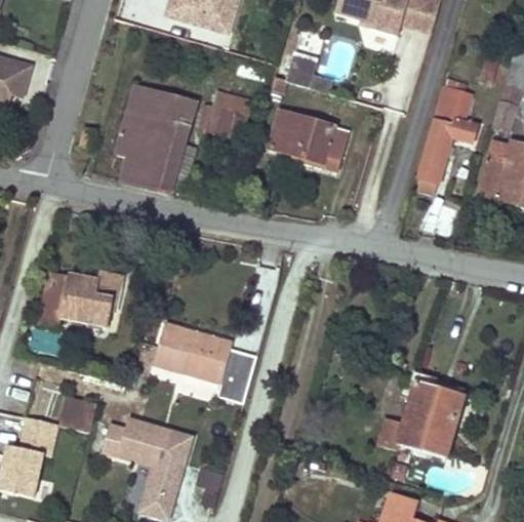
[(169,0),(166,13),(211,26),(217,0),(169,0)]
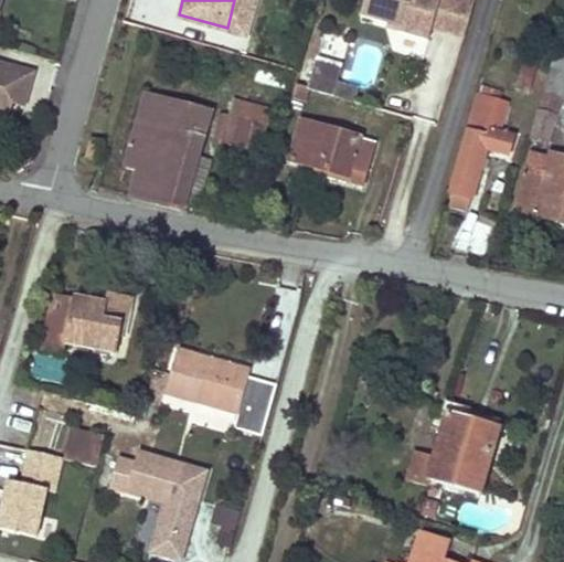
[(245,33),(253,0),(234,0),(227,28),(245,33)]
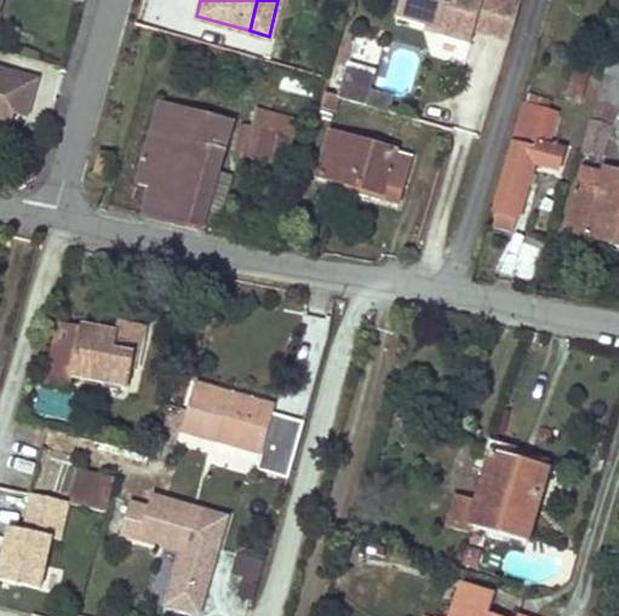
[(506,39),(519,0),(397,0),(394,15),(423,23),(436,27),(435,32),(468,41),(473,28),(506,39)]
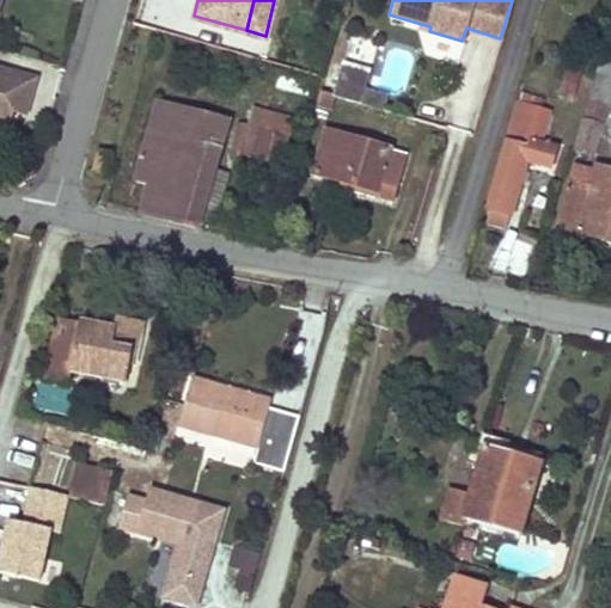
[(610,56),(603,54),(597,72),(605,75),(610,56)]
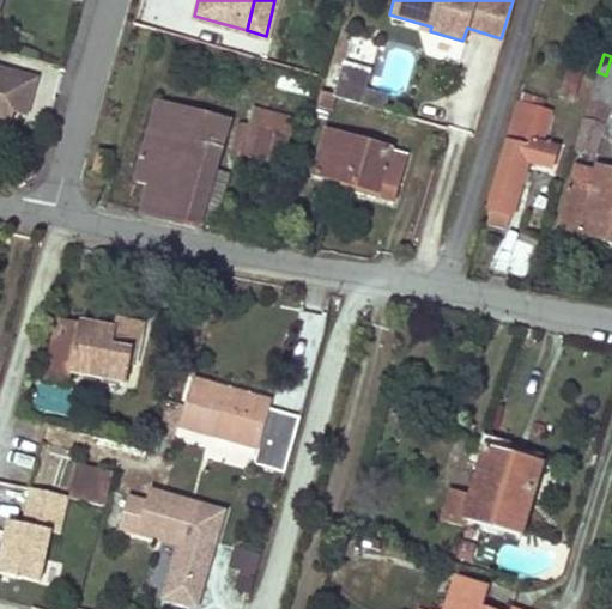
[(192,67),(203,71),(206,58),(197,55),(192,67)]
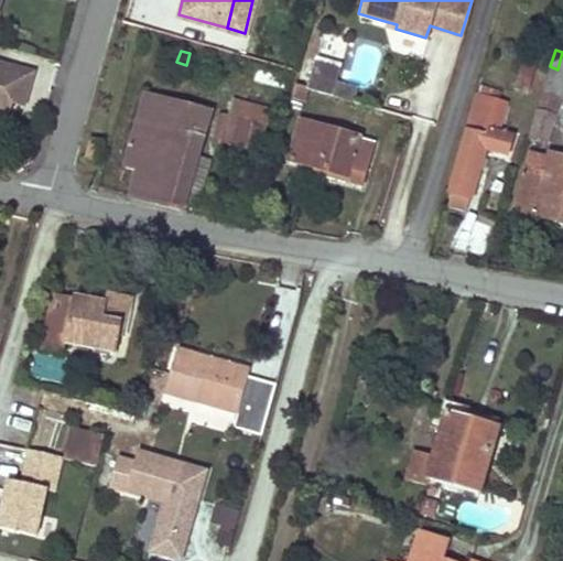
[(548,141),(556,114),(562,94),(562,51),(562,52),(558,69),(550,66),(527,135),(548,141)]
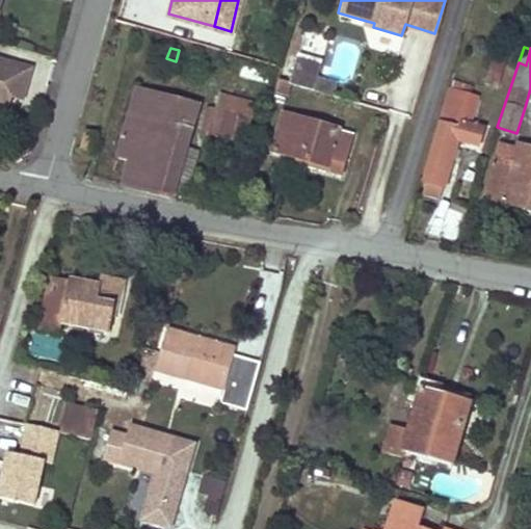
[(319,57),(298,52),(290,81),(333,93),(337,80),(314,74),(319,57)]
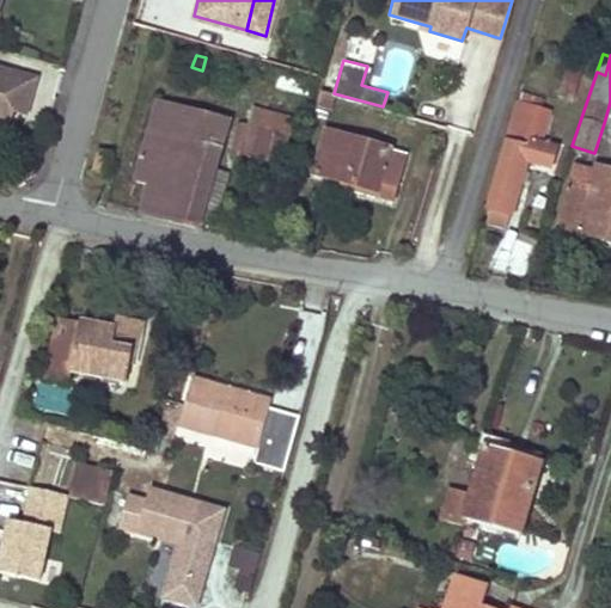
[(581,68),(566,63),(557,93),(573,98),(581,68)]
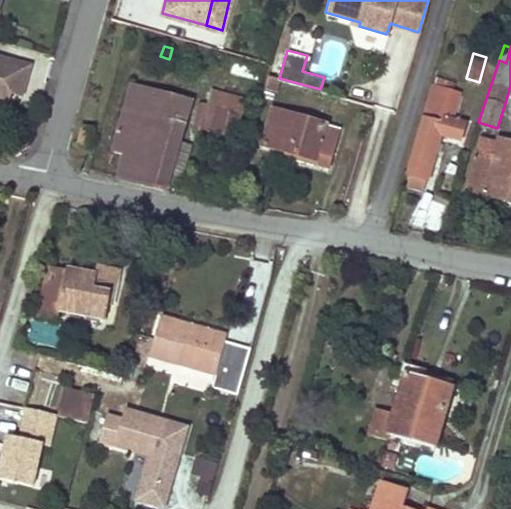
[(21,93),(29,63),(0,54),(0,98),(6,101),(9,90),(21,93)]
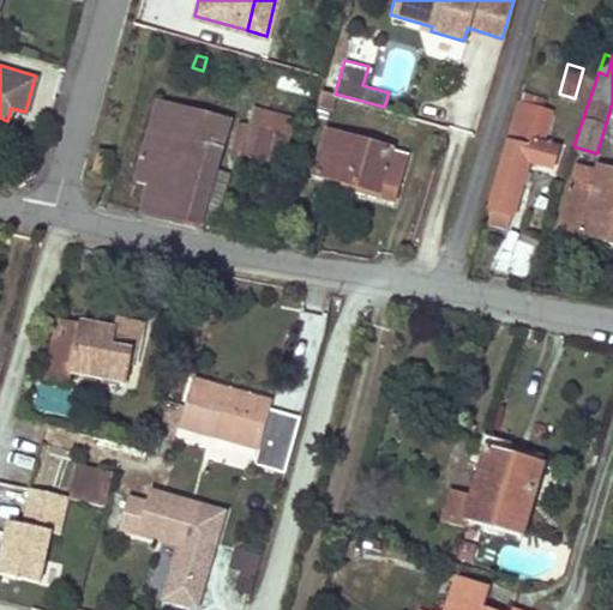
[(523,90),(520,102),(542,108),(546,97),(523,90)]
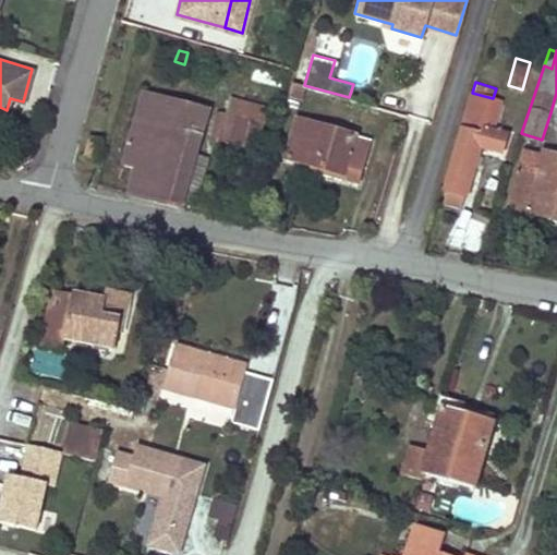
[(207,108),(141,89),(134,113),(201,131),(207,108)]
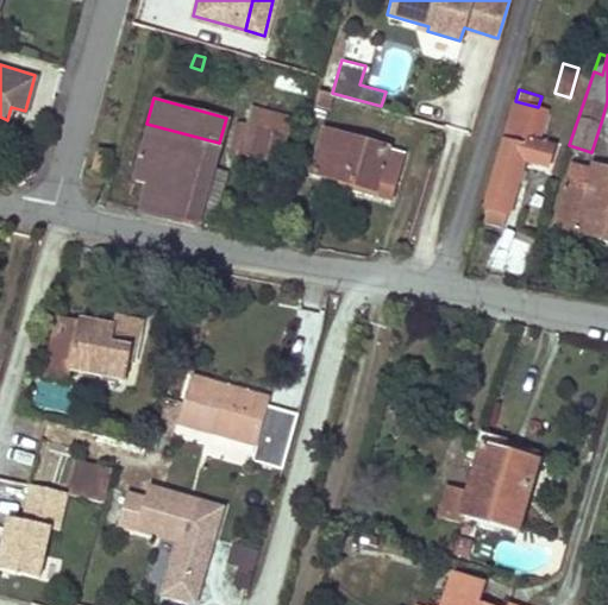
[(538,107),(515,101),(486,205),(488,206),(508,210),(524,158),(546,164),(553,144),(536,138),(544,109),(538,107)]
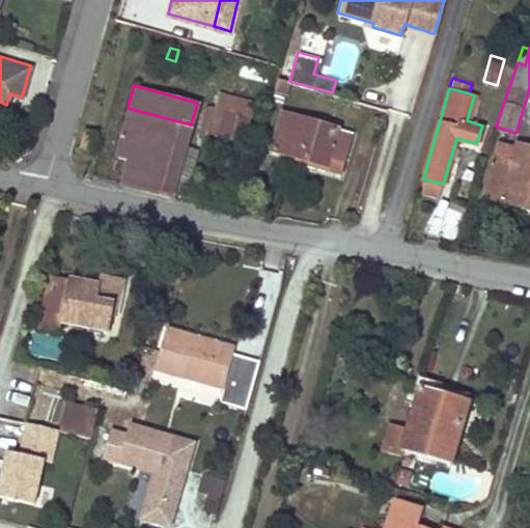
[(216,107),(248,115),(252,101),(220,93),(216,107)]
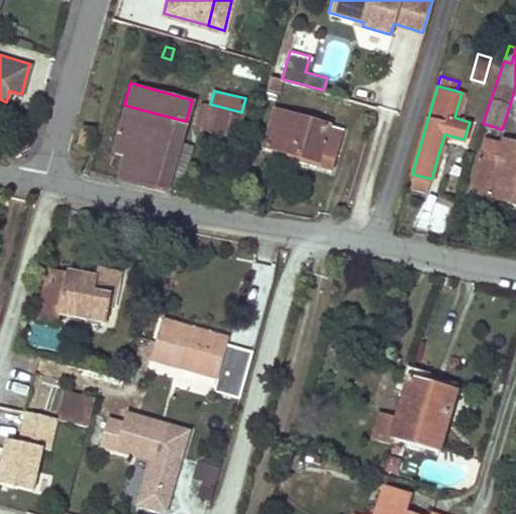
[(195,126),(211,130),(217,106),(201,102),(195,126)]
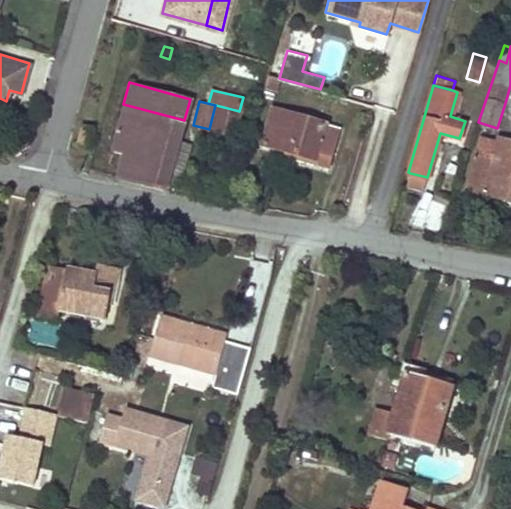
[(184,120),(123,104),(111,148),(123,152),(115,176),(164,188),(164,187),(166,181),(178,139),(184,120)]
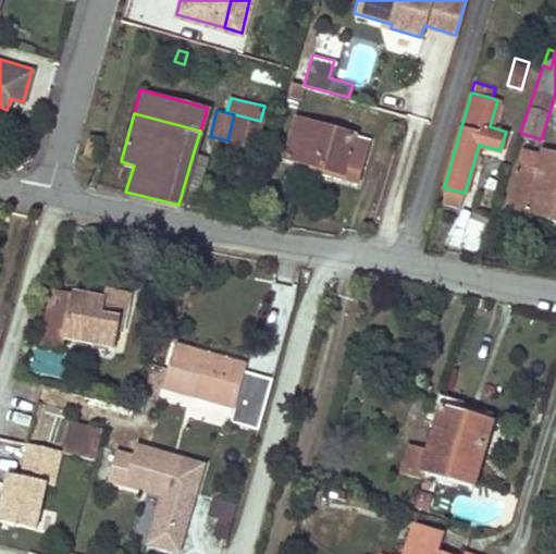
[(237,115),(231,142),(254,148),(260,121),(237,115)]
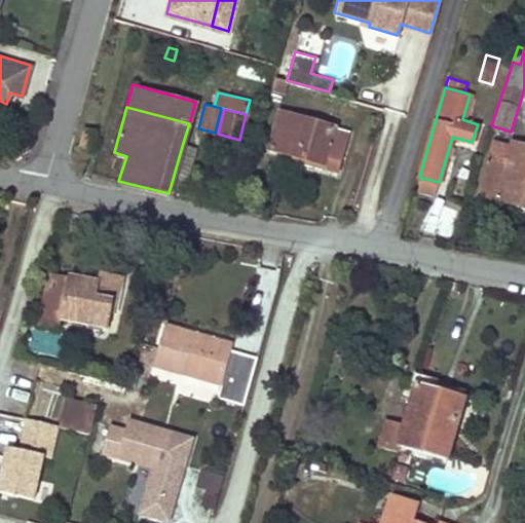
[(337,172),(348,131),(278,110),(268,146),(292,153),(303,156),(302,161),(337,172)]
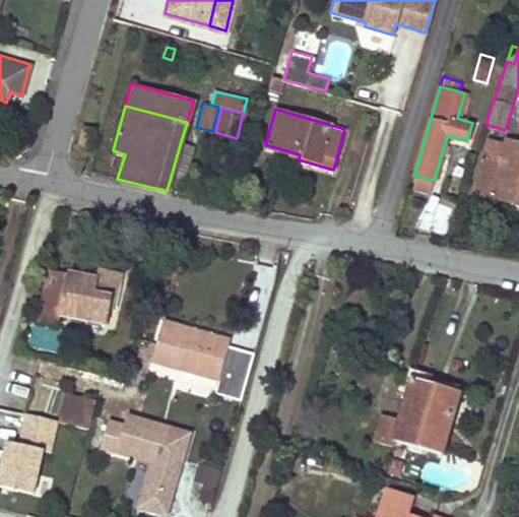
[(237,138),(236,142),(250,146),(257,117),(243,113),(237,138)]
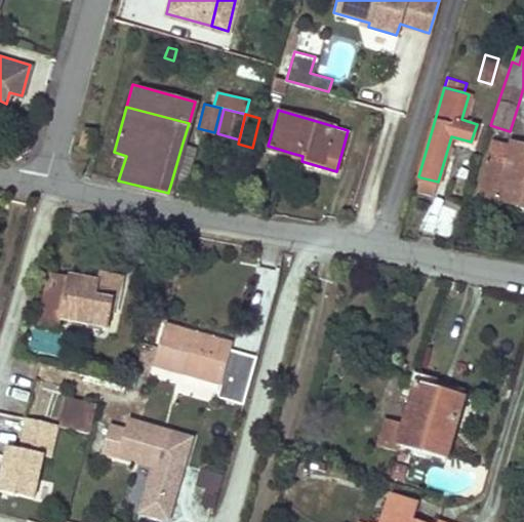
[(94,130),(84,127),(79,146),(89,149),(94,130)]
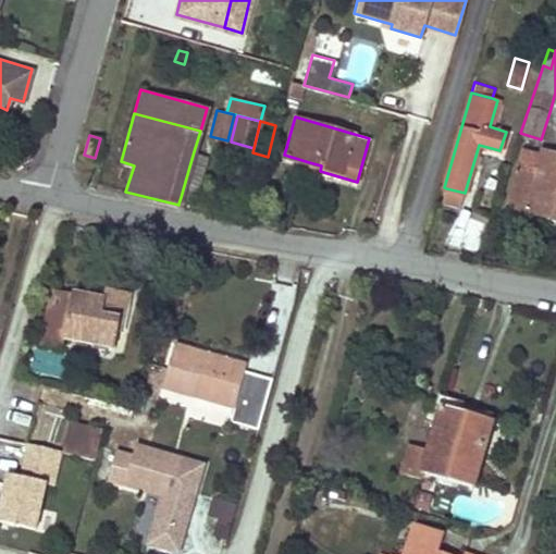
[(250,161),(252,152),(254,148),(231,142),(227,140),(227,156),(250,161)]
